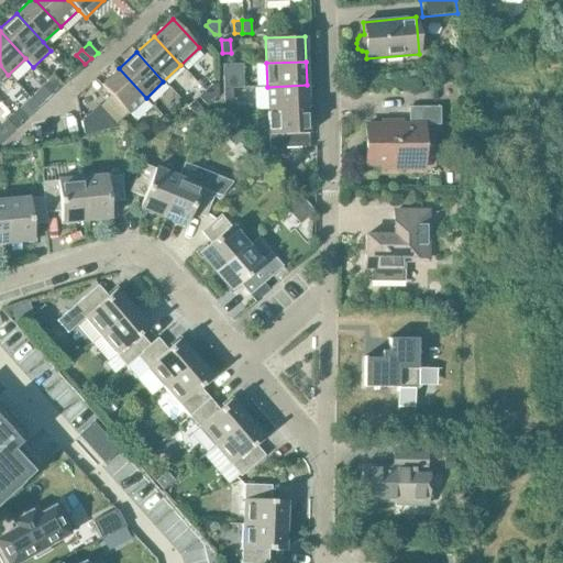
[(129,113),(146,98),(119,68),(101,85),(129,113)]
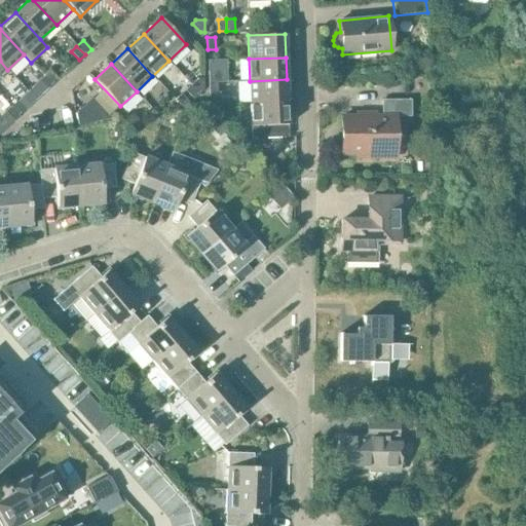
[(227,82),(227,67),(209,68),(209,70),(209,83),(218,82),(227,82)]
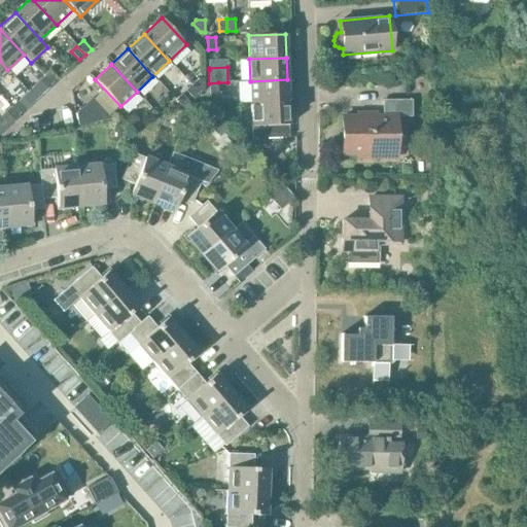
[(50,70),(44,76),(53,85),(59,79),(50,70)]
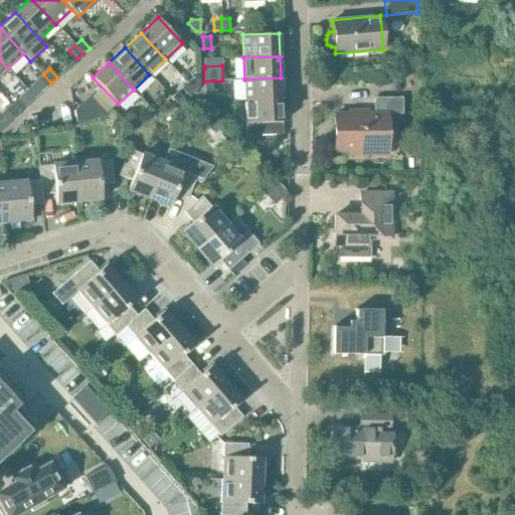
[(37,79),(46,89),(51,83),(43,74),(37,79)]
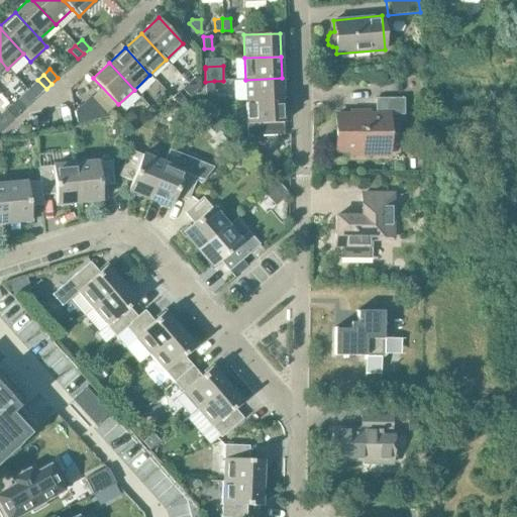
[(195,77),(188,83),(197,92),(201,88),(200,77),(195,77)]
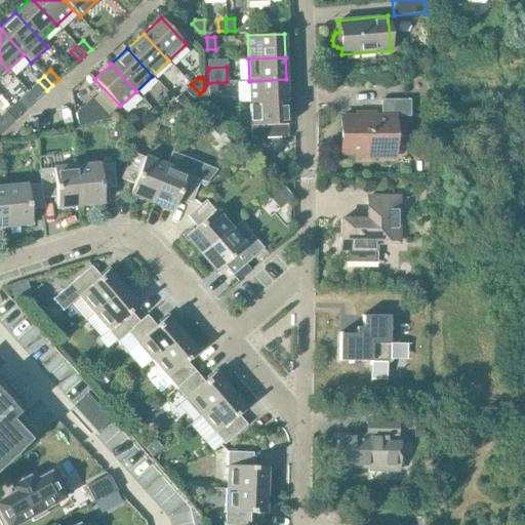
[(286,79),(249,81),(250,103),(287,102),(286,79)]
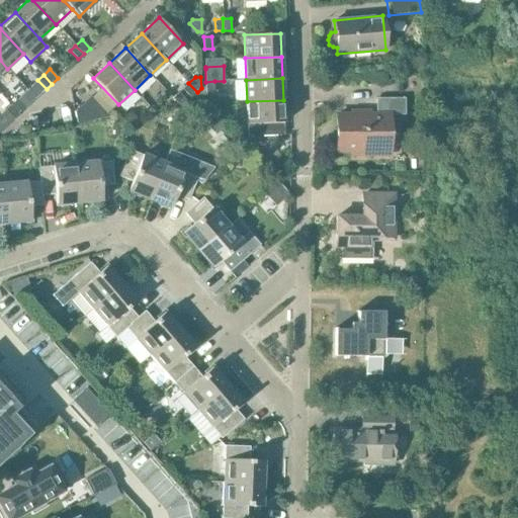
[(214,92),(214,81),(205,82),(206,93),(214,92)]
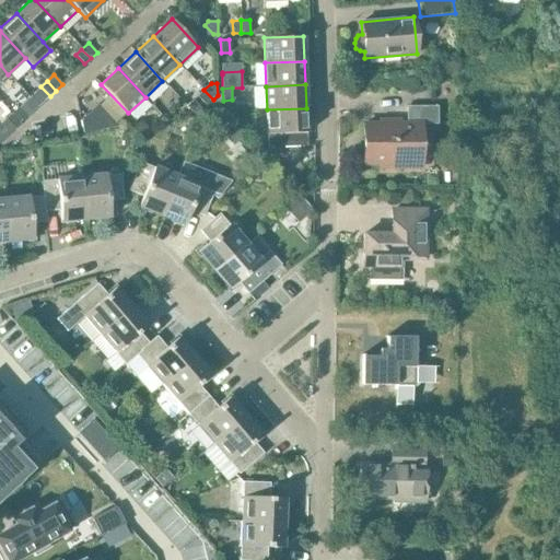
[(203,90),(198,95),(207,105),(213,100),(203,90)]
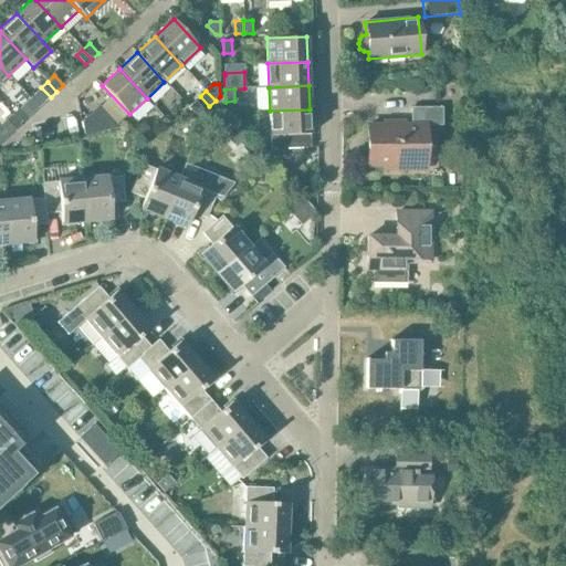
[(195,113),(206,111),(196,101),(189,107),(195,113)]
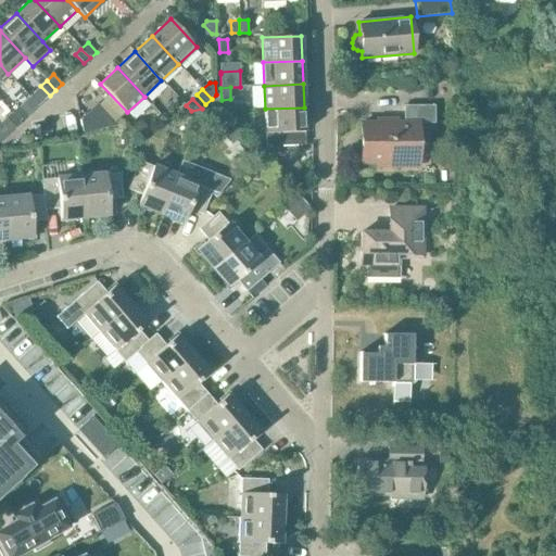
[(95,131),(119,126),(98,102),(81,121),(95,131)]
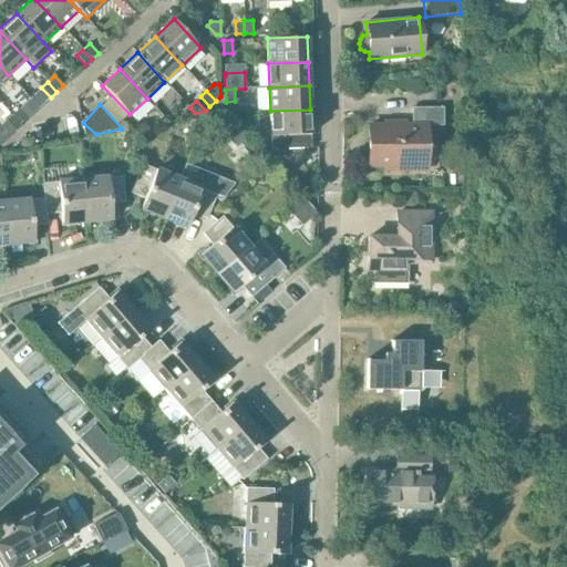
[(215,110),(230,126),(237,121),(226,107),(215,110)]
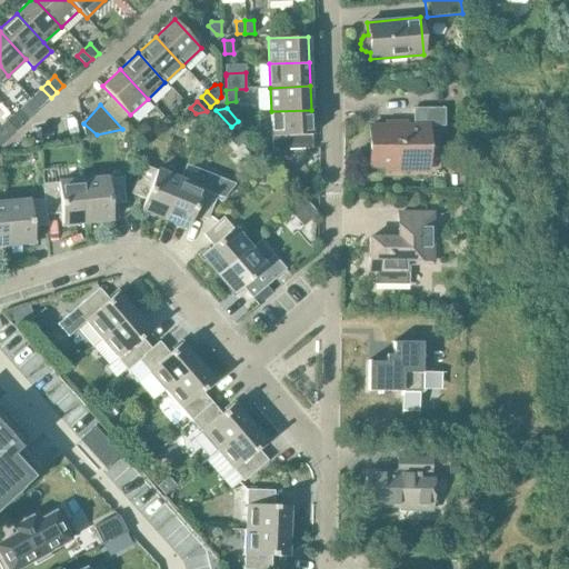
[(370,126),(370,167),(428,167),(428,126),(445,126),(445,108),(413,108),(413,126),(370,126)]
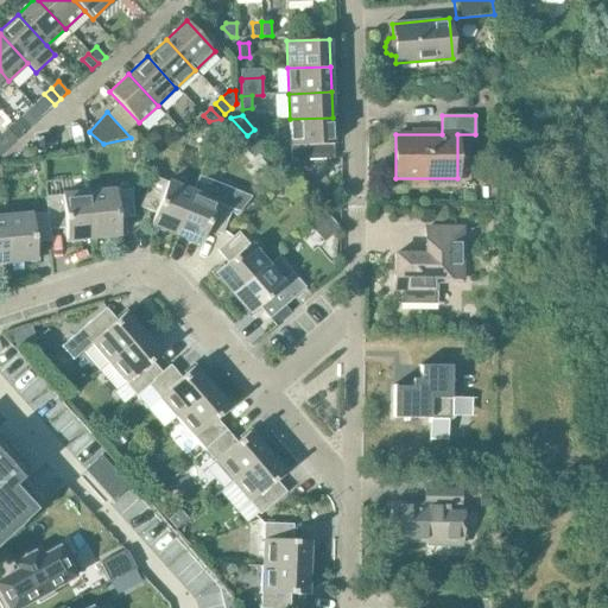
[(20,116),(13,124),(23,133),(31,126),(20,116)]
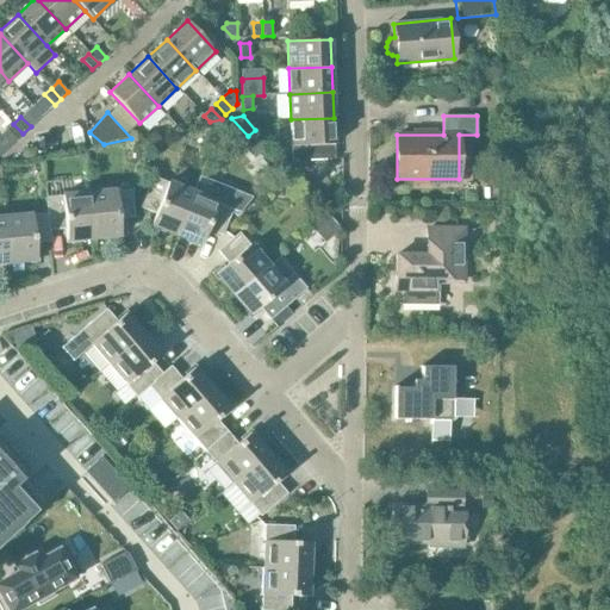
[(334,144),(334,118),(291,119),(292,145),(300,145),(300,160),(311,160),(311,159),(335,157),(334,144)]
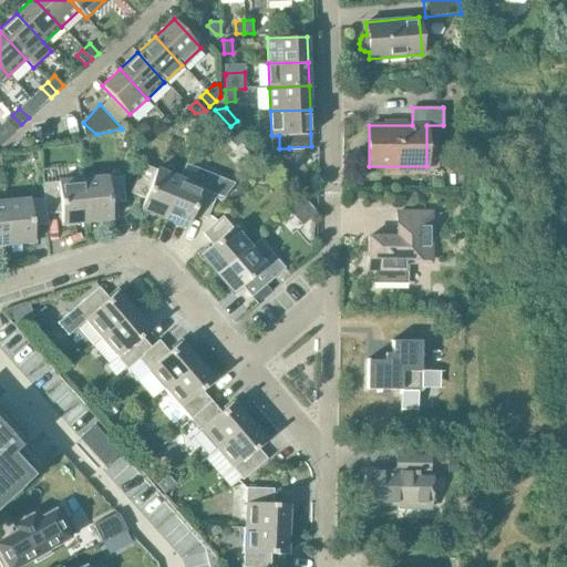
[(7,121),(16,130),(21,124),(12,115),(7,121)]
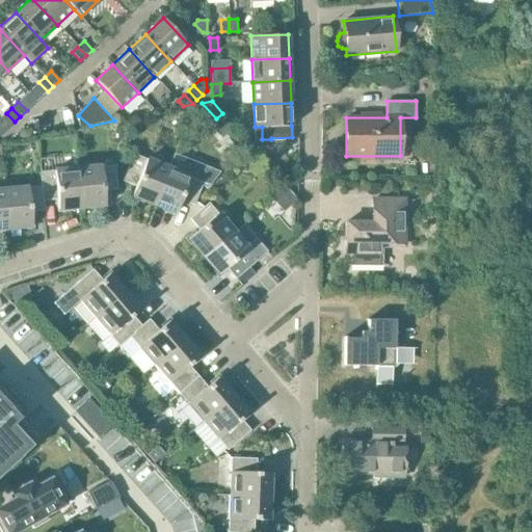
[(154,204),(168,167),(133,154),(123,181),(135,186),(132,195),(154,204)]
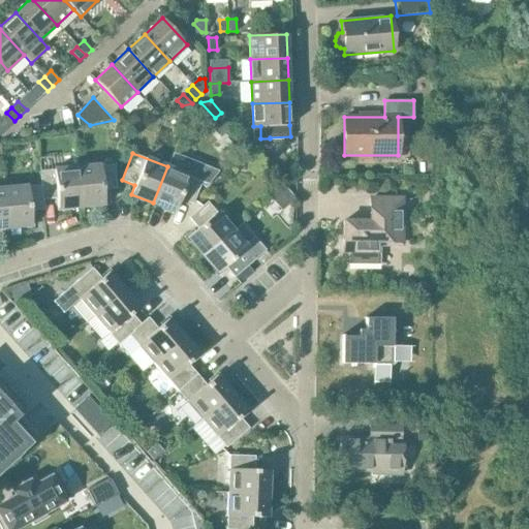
[(78,167),(81,206),(104,204),(102,190),(117,188),(115,163),(78,167)]
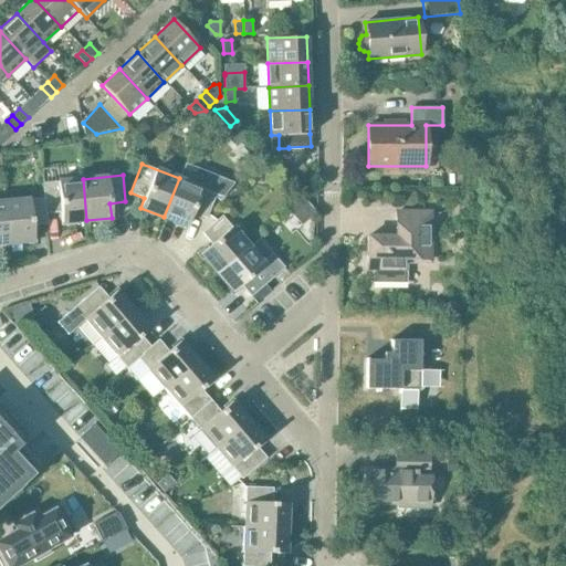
[(200,188),(215,198),(220,200),(233,182),(219,177),(216,176),(211,176),(208,178),(205,180),(201,187),(200,188)]
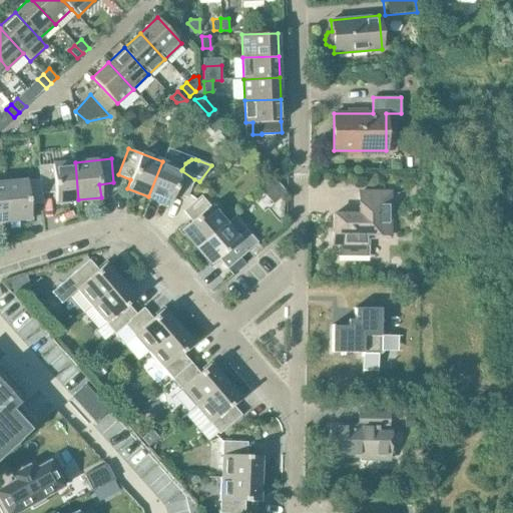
[(187,197),(194,179),(181,170),(182,169),(162,161),(148,196),(169,205),(174,192),(187,197)]
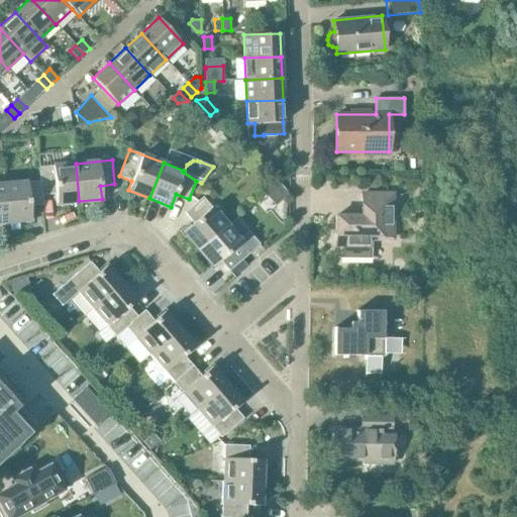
[(41,195),(42,195),(56,194),(57,204),(79,201),(76,164),(38,167),(40,181),(41,195)]
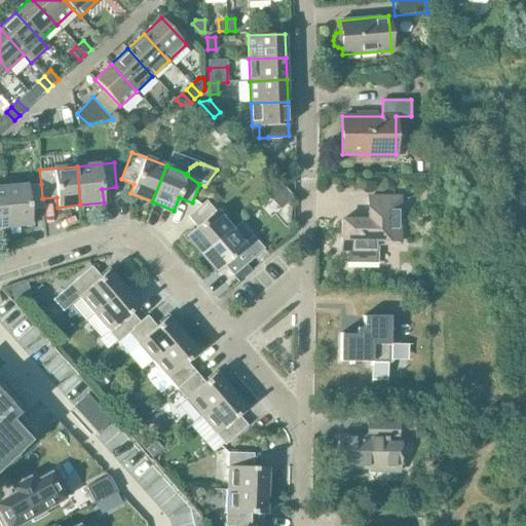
[(44,209),(43,198),(42,198),(41,184),(4,187),(7,226),(31,224),(30,210),(44,209)]
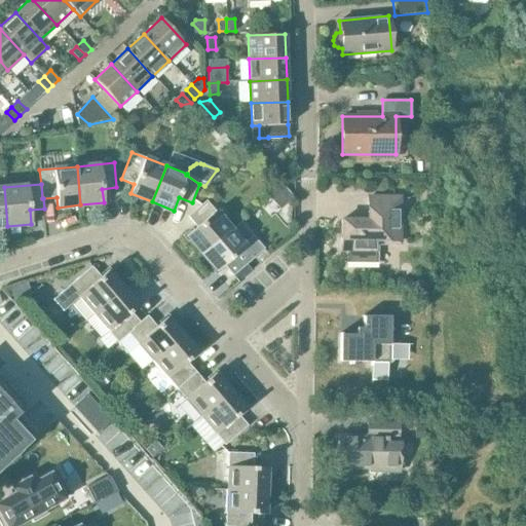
[(399,242),(400,197),(369,197),(368,220),(341,220),(341,251),(348,251),(348,261),(376,261),(376,242),(399,242)]
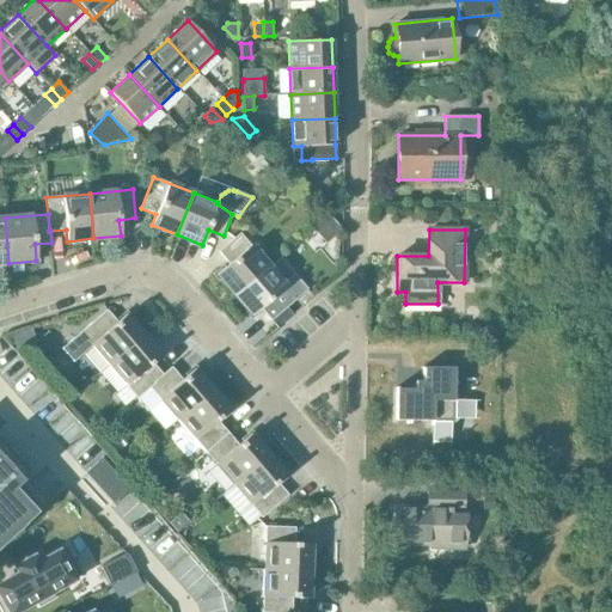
[(234,295),(268,265),(240,233),(219,251),(228,264),(216,275),(234,295)]
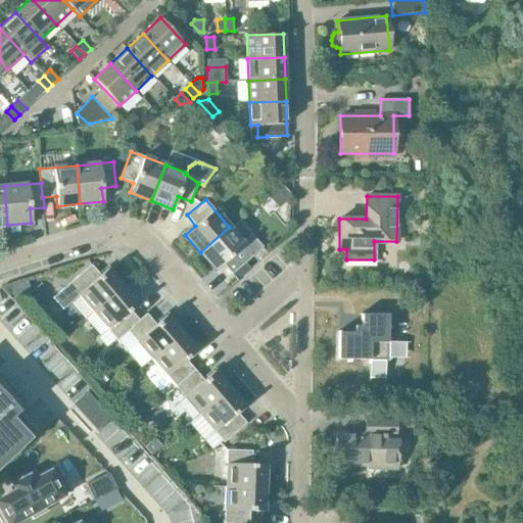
[(253,255),(229,227),(200,252),(216,270),(223,264),(232,274),(253,255)]
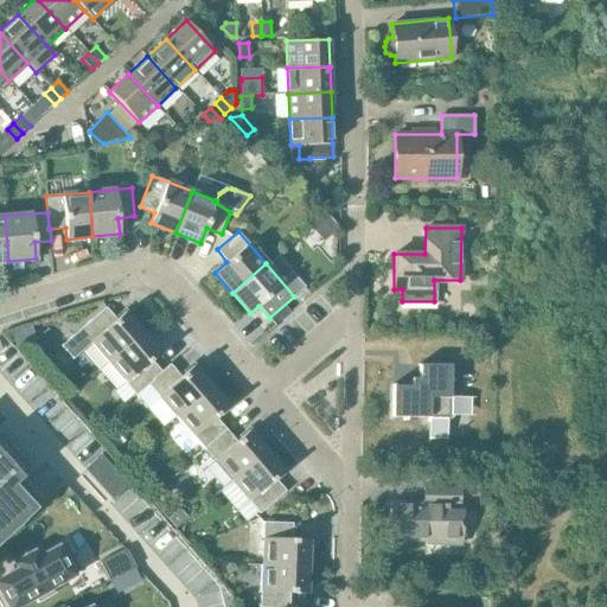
[(108,362),(142,332),(126,312),(116,319),(106,307),(62,345),(72,358),(91,343),(108,362)]
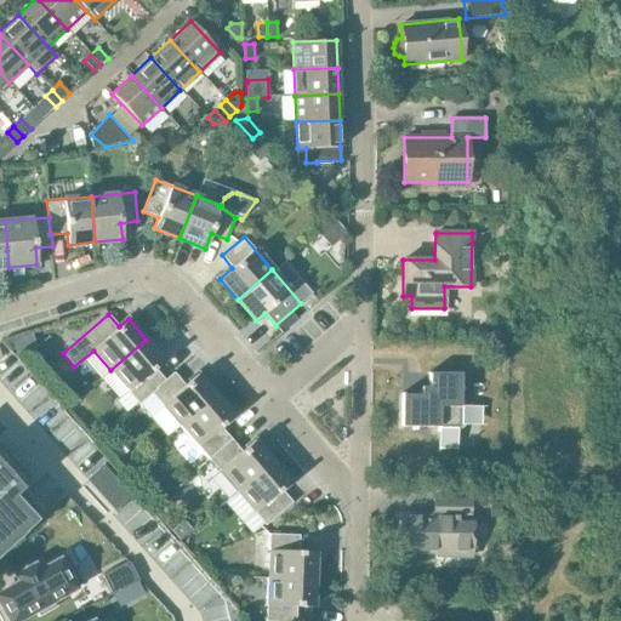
[(165,381),(165,380),(155,368),(164,360),(146,340),(110,370),(140,404),(152,393),(165,381)]
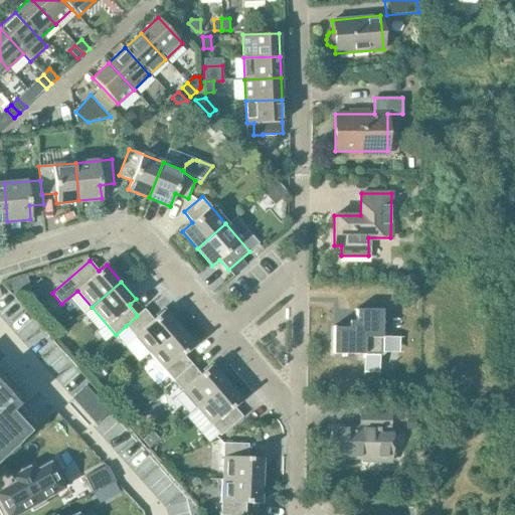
[(144,309),(137,315),(137,316),(126,326),(149,353),(179,327),(164,310),(154,320),(144,309)]
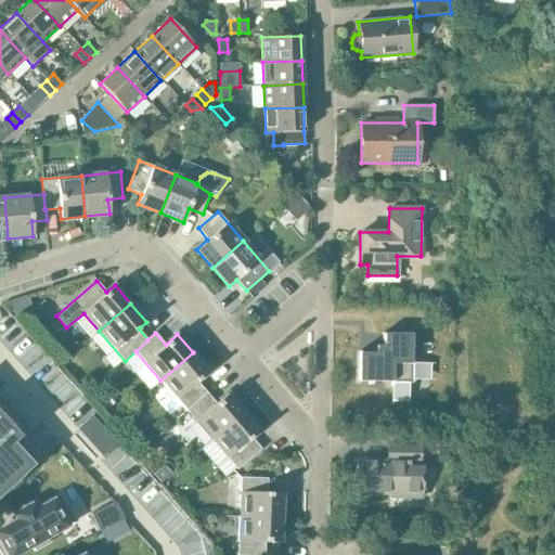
[(412,334),(383,333),(383,334),(384,334),(384,346),(376,346),(376,352),(360,352),(360,351),(359,351),(359,382),(391,382),(391,386),(409,386),(415,379),(415,363),(412,363),(412,334)]
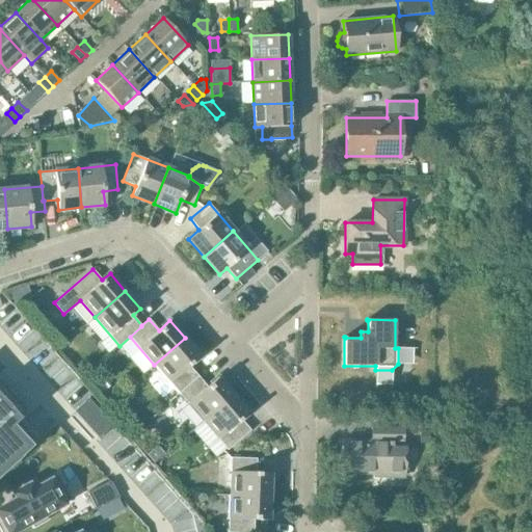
[(179,393),(198,376),(189,366),(201,356),(185,338),(154,365),(179,393)]
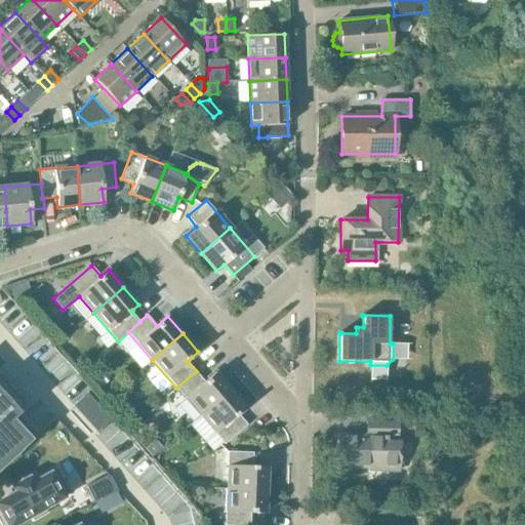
[(205,381),(196,371),(176,388),(200,415),(231,390),(215,372),(205,381)]
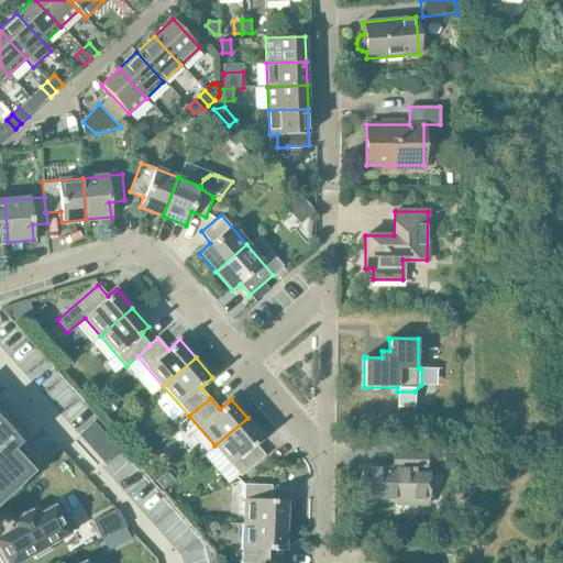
[(0,496),(15,483),(15,482),(28,471),(9,452),(28,434),(0,404),(0,496)]
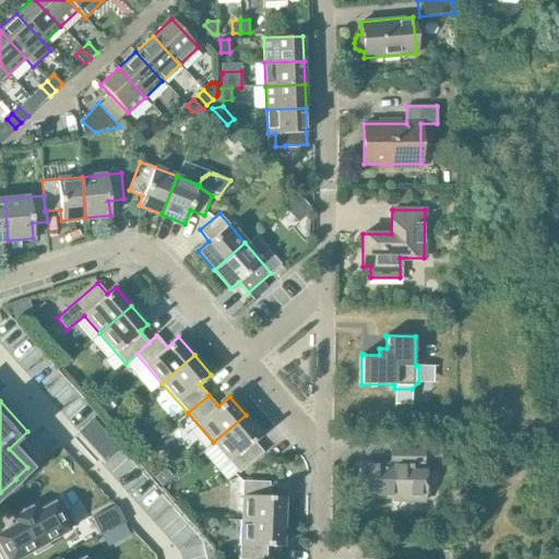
[(262,433),(246,415),(213,442),(239,473),(263,452),(253,440),(262,433)]
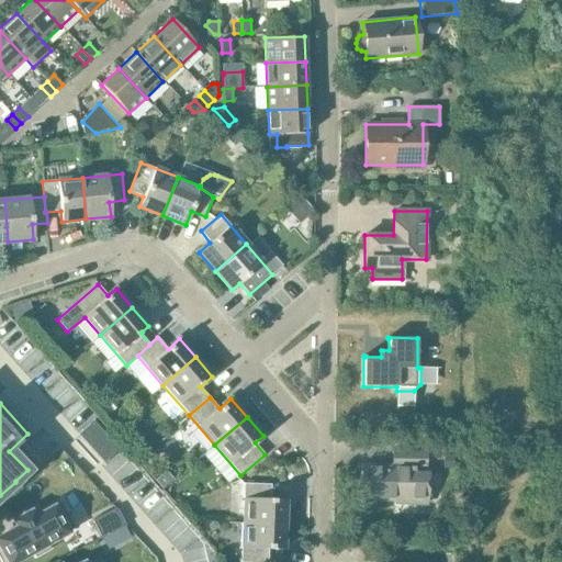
[(93,422),(79,435),(104,462),(119,449),(93,422)]
